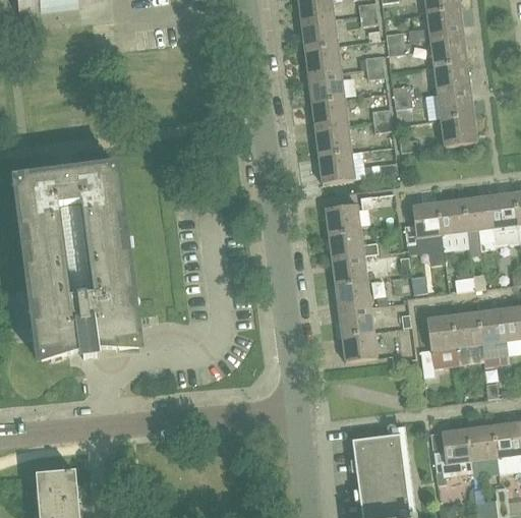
[(78,5),(99,3),(98,0),(16,0),(18,13),(39,10),(40,14),(50,13),(50,9),(68,7),(69,10),(79,9),(78,5)]
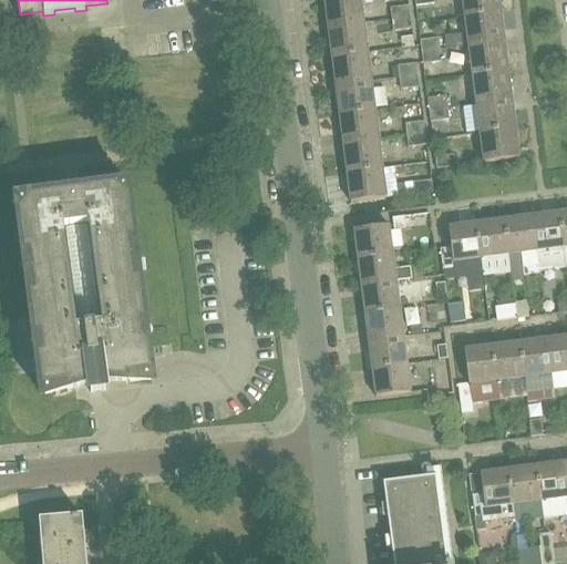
[(322,0),(327,26),(362,21),(359,0),(322,0)]
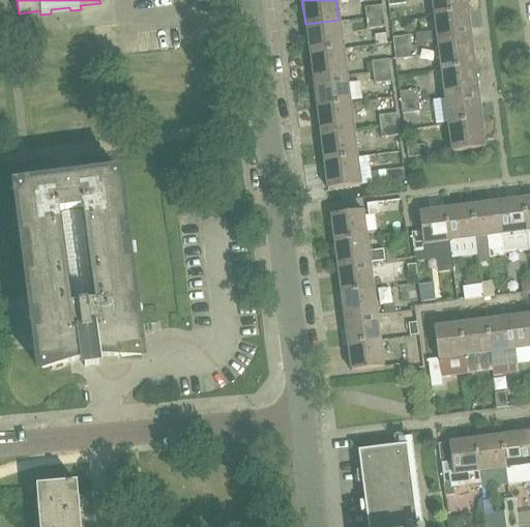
[(465,10),(463,0),(431,0),(433,15),(465,10)]
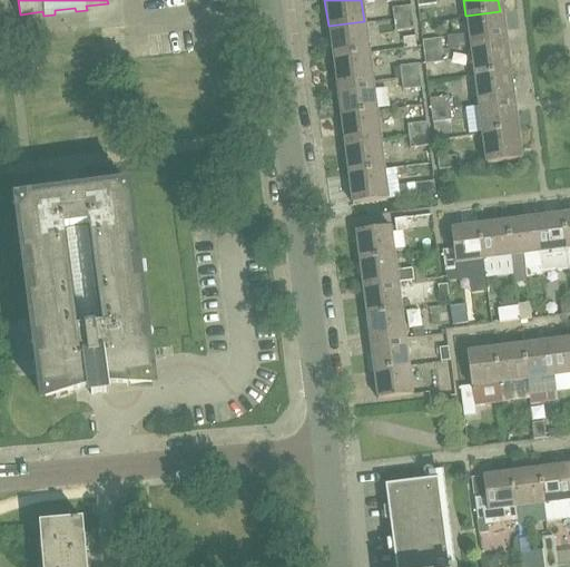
[(391,5),(393,17),(412,15),(411,2),(391,5)]
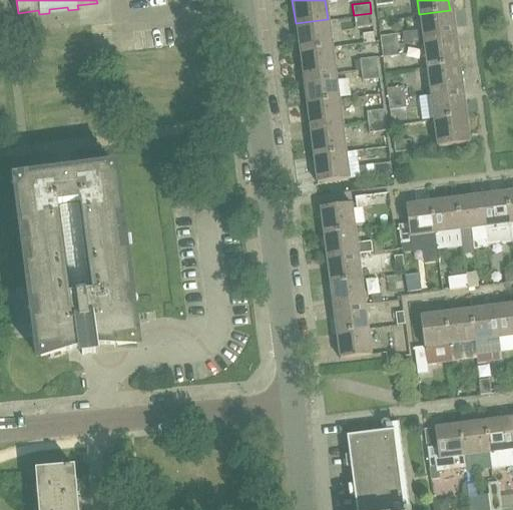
[(419,14),(422,40),(454,36),(450,10),(419,14)]
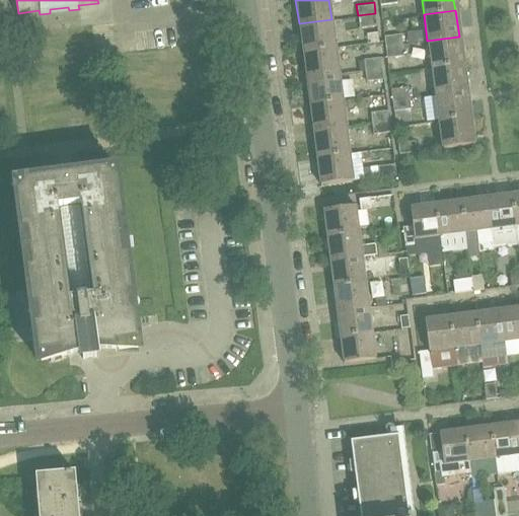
[(377,24),(375,13),(358,15),(360,26),(377,24)]
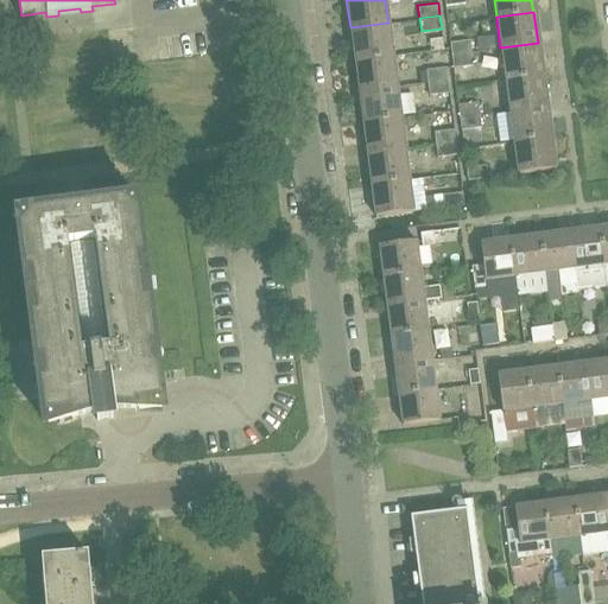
[(350,27),(354,59),(393,53),(388,23),(350,27)]
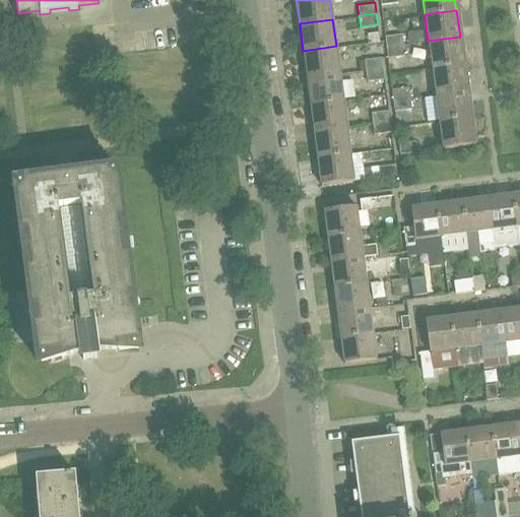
[(385,35),(386,45),(403,43),(402,33),(385,35)]
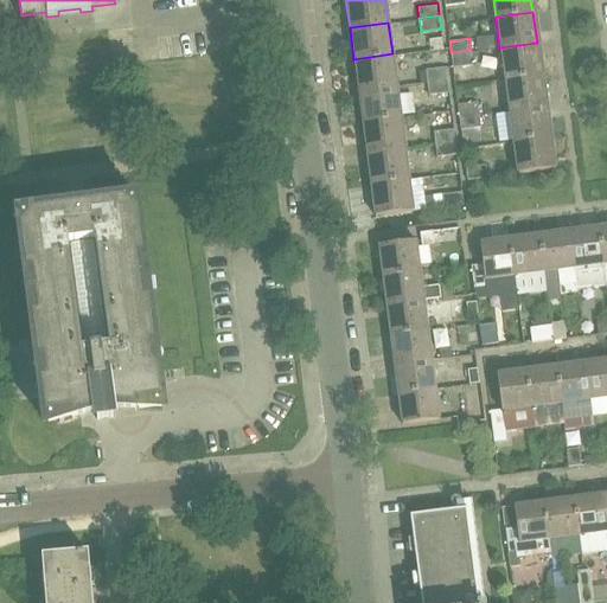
[(499,47),(504,79),(541,74),(537,43),(499,47)]
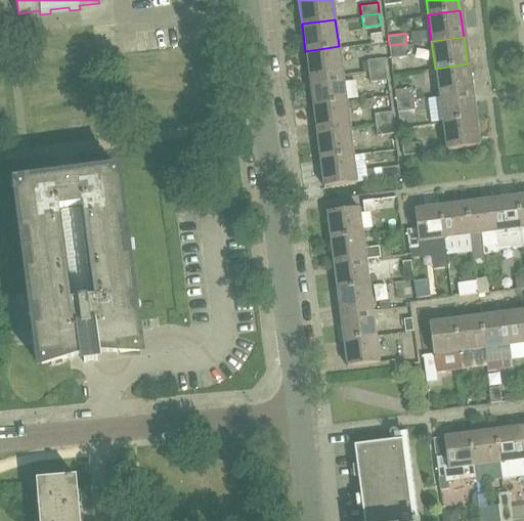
[(408,54),(406,43),(389,45),(391,56),(408,54)]
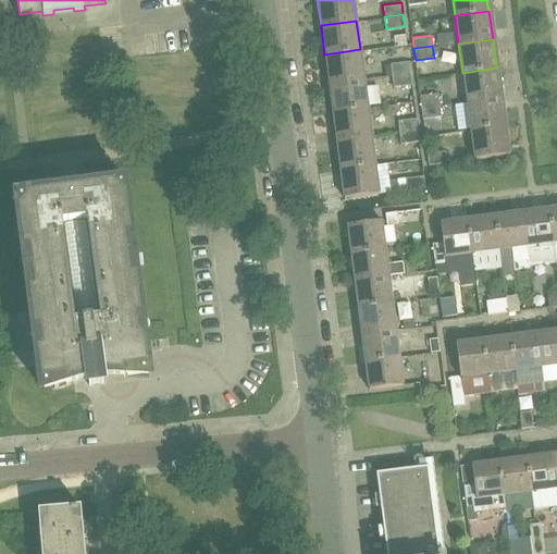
[(327,83),(363,78),(360,49),(324,54),(327,83)]
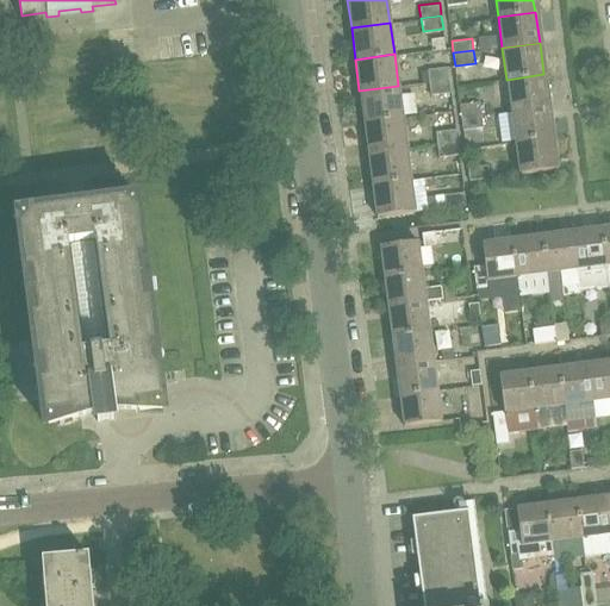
[(428,68),(429,80),(449,77),(448,66),(428,68)]
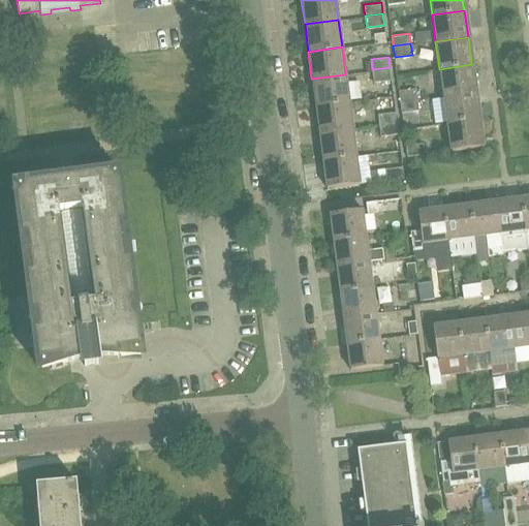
[(442,96),(475,92),(471,64),(439,69),(442,96)]
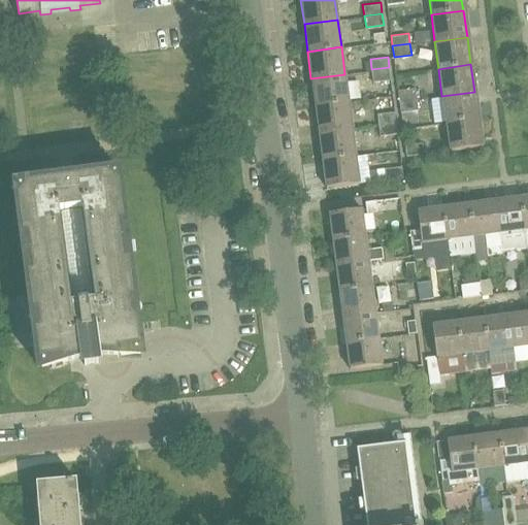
[(390,78),(389,67),(371,69),(372,80),(390,78)]
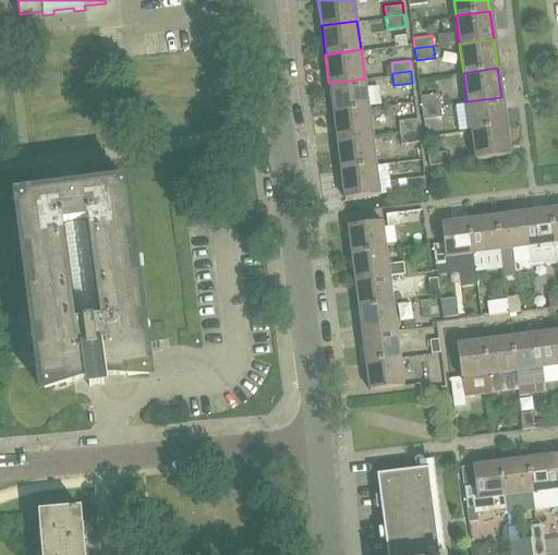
[(328,83),(332,111),(368,107),(364,79),(328,83)]
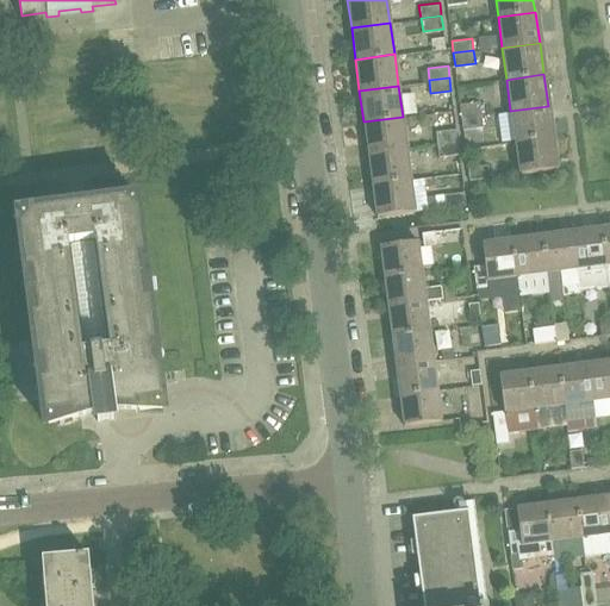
[(459,102),(461,116),(481,112),(480,99),(459,102)]
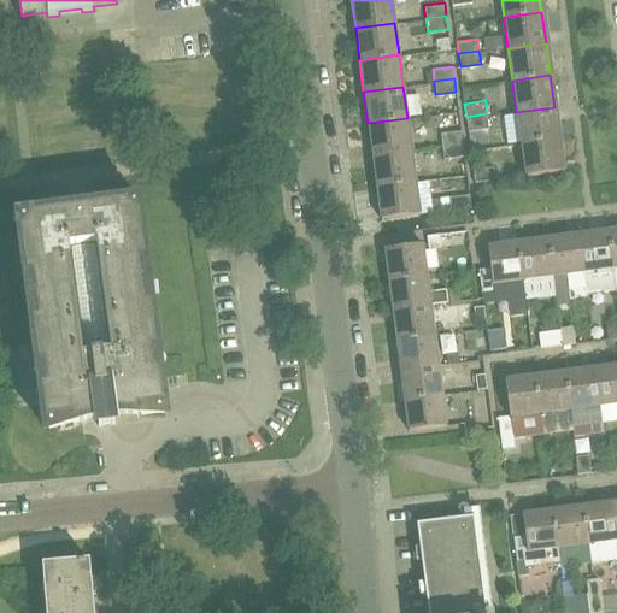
[(516,112),(521,143),(558,139),(554,107),(516,112)]
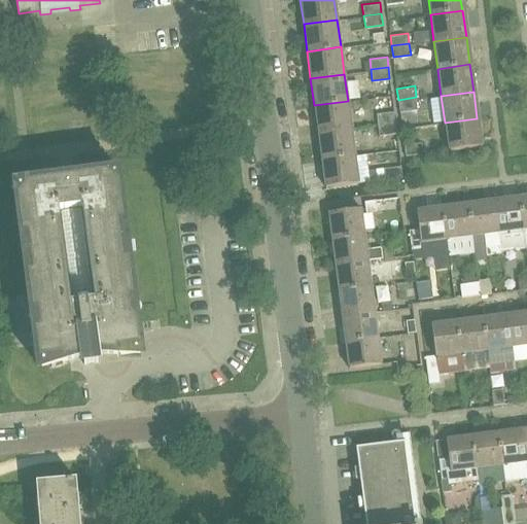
[(418,108),(416,97),(398,100),(399,110),(418,108)]
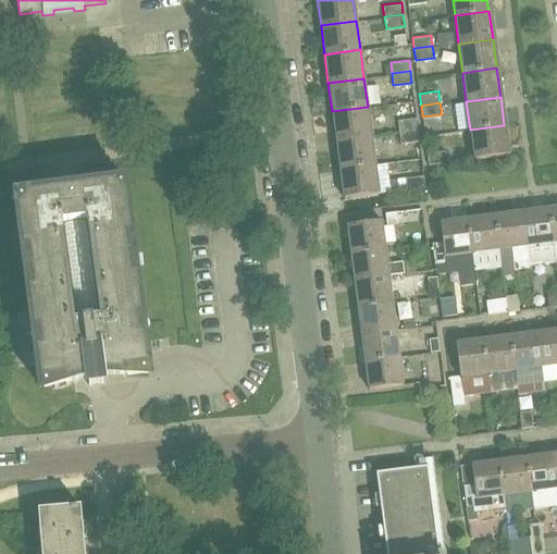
[(371,135),(368,107),(332,111),(335,139),(371,135)]
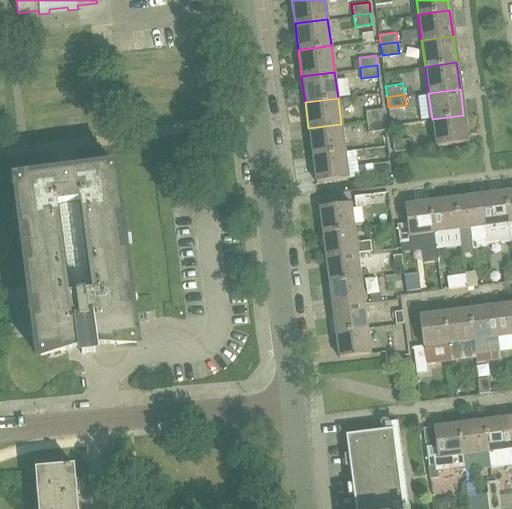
[(365,109),(366,120),(384,118),(383,107),(365,109)]
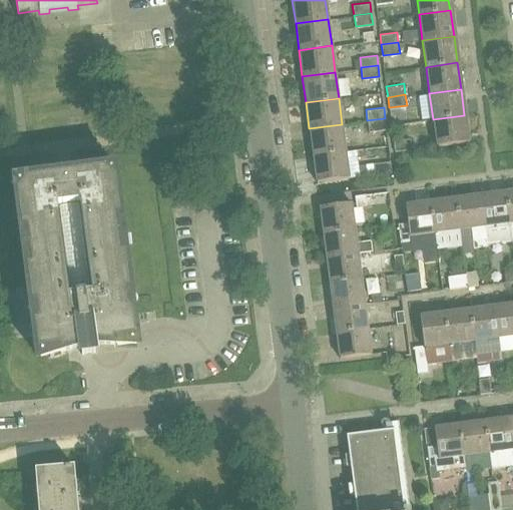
[(468,142),(464,115),(433,119),(436,146),(468,142)]
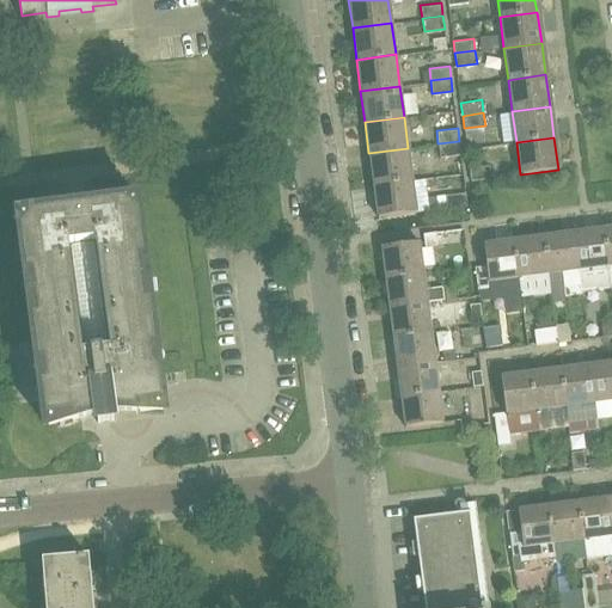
[(459,141),(438,143),(440,155),(460,153),(459,141)]
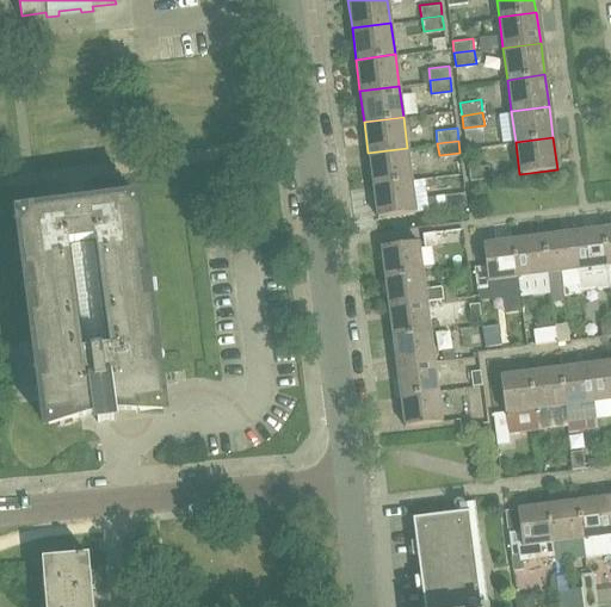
[(368,153),(372,185),(411,179),(407,148),(368,153)]
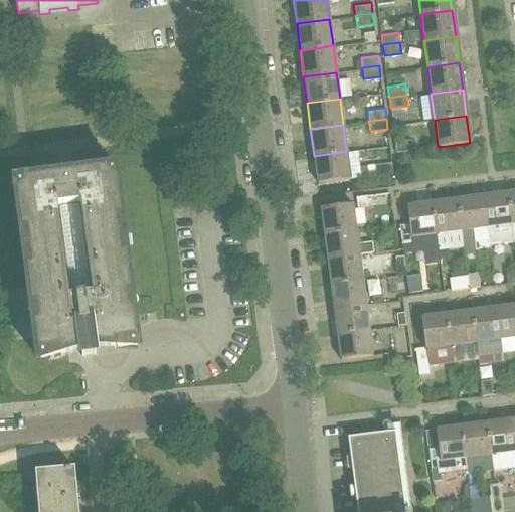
[(412,138),(394,140),(396,151),(413,149),(412,138)]
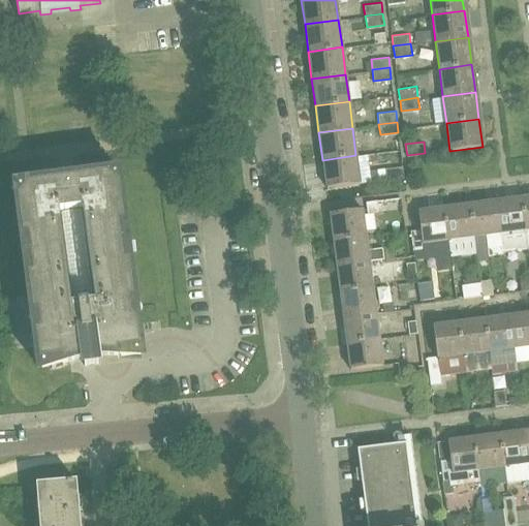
[(355,155),(322,160),(325,187),(360,183),(371,181),(369,169),(367,154),(355,155)]
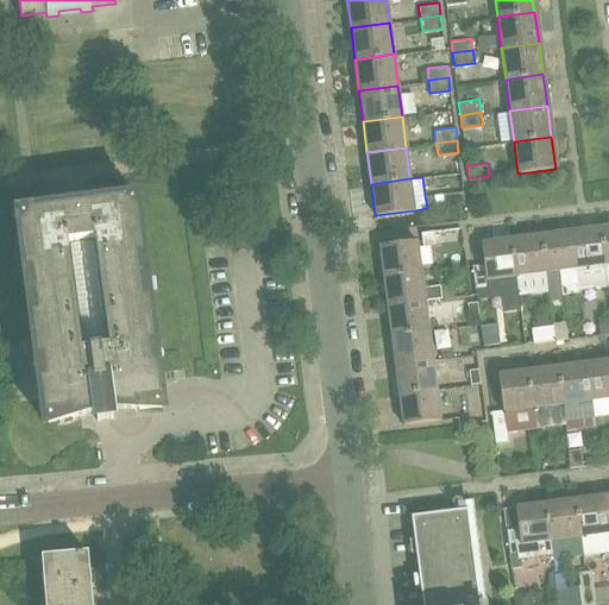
[(463,190),(443,193),(444,206),(465,203),(463,190)]
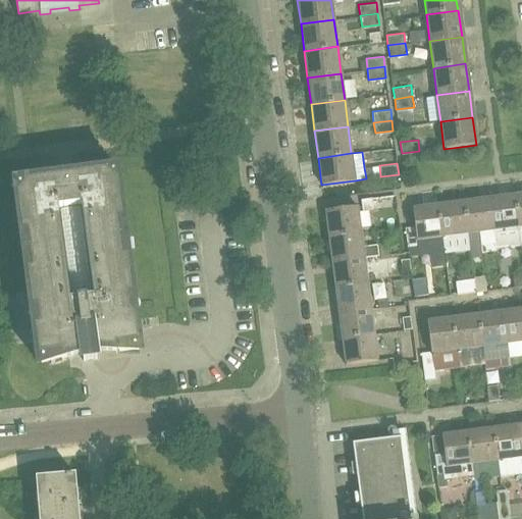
[(95,348),(116,345),(114,329),(105,330),(103,318),(136,314),(135,313),(136,313),(116,169),(15,183),(29,289),(31,289),(38,343),(39,347),(41,350),(44,353),(47,355),(51,356),(55,356),(68,350),(75,349),(82,349),(83,359),(97,357),(95,348)]
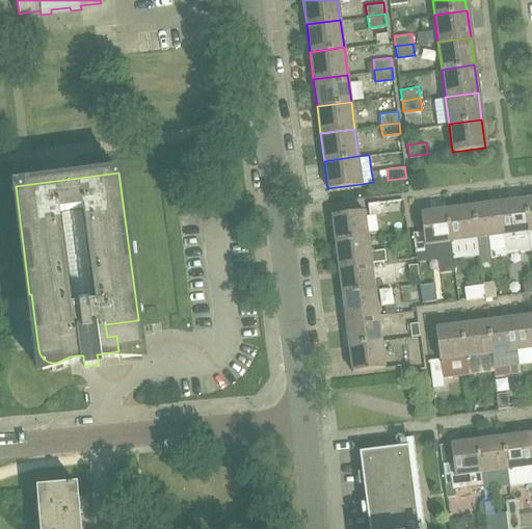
[(524,199),(498,203),(504,253),(530,248),(524,199)]
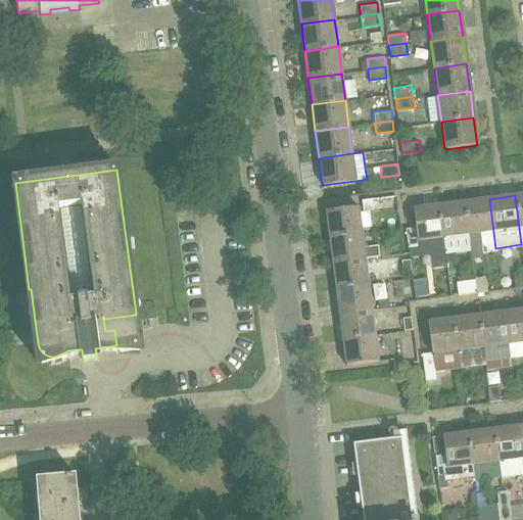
[(373,197),(362,198),(363,209),(375,208),(373,197)]
